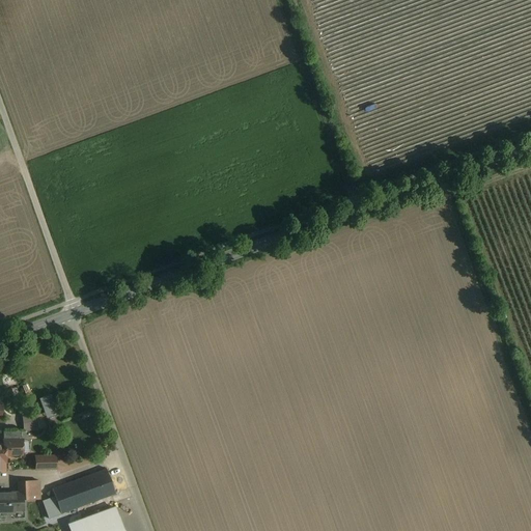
[(42,397),(48,417),(60,414),(53,393),(42,397)]
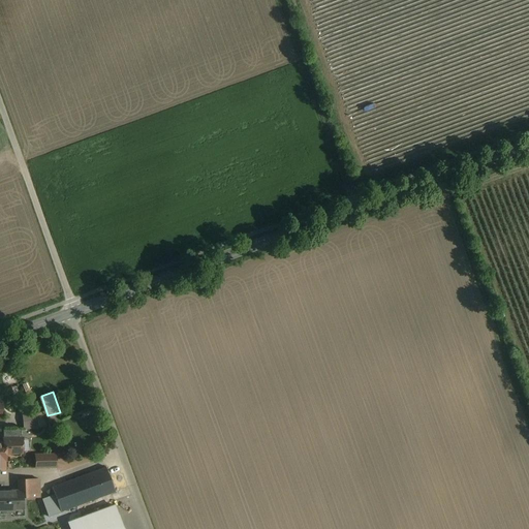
[(41,406),(22,410),(27,429),(45,425),(41,406)]
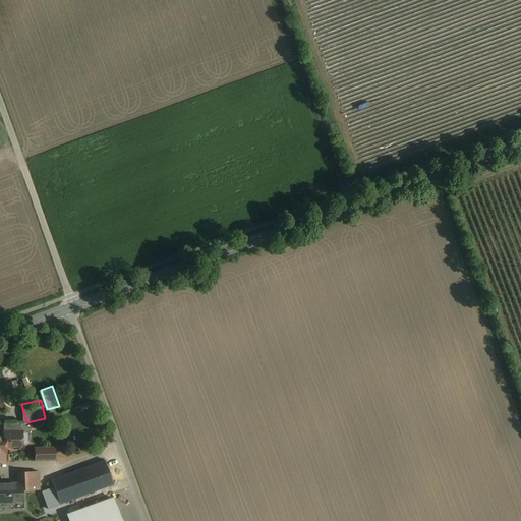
[(19,431),(19,423),(2,423),(2,432),(19,431)]
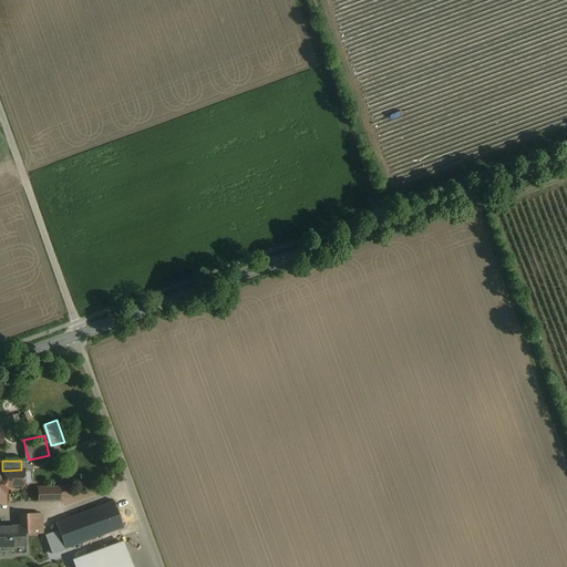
[(22,485),(21,470),(2,471),(2,475),(3,475),(4,486),(22,485)]
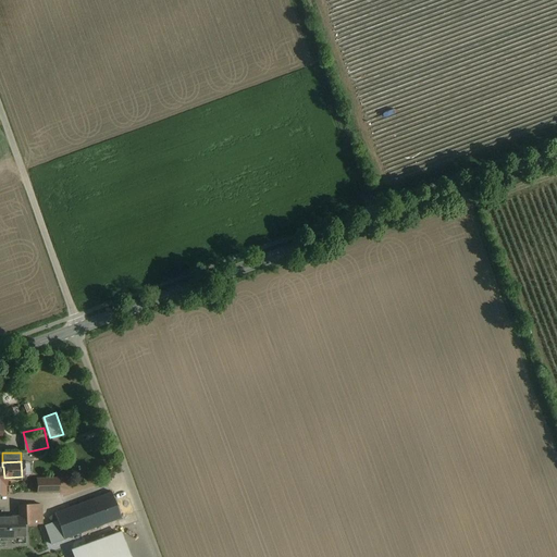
[(46,492),(45,479),(36,479),(37,493),(46,492)]
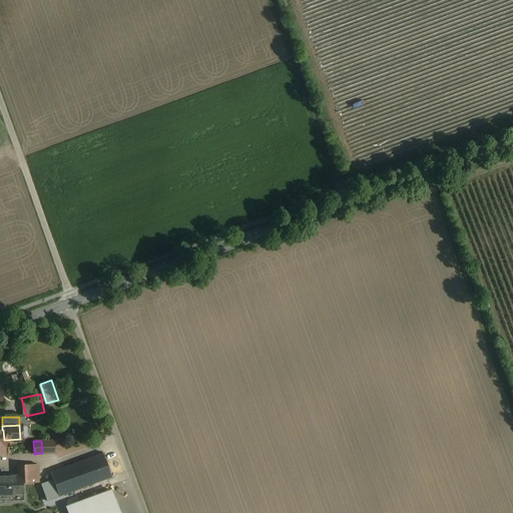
[(53,453),(52,441),(41,441),(42,453),(53,453)]
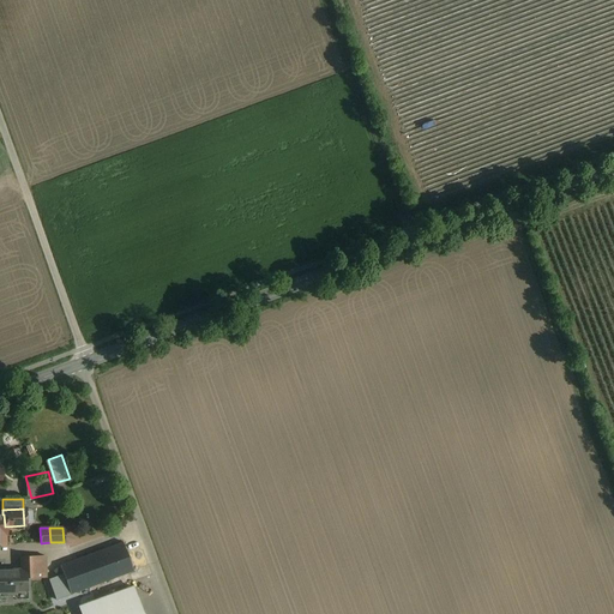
[(121,543),(59,566),(62,575),(70,594),(131,571),(121,543)]
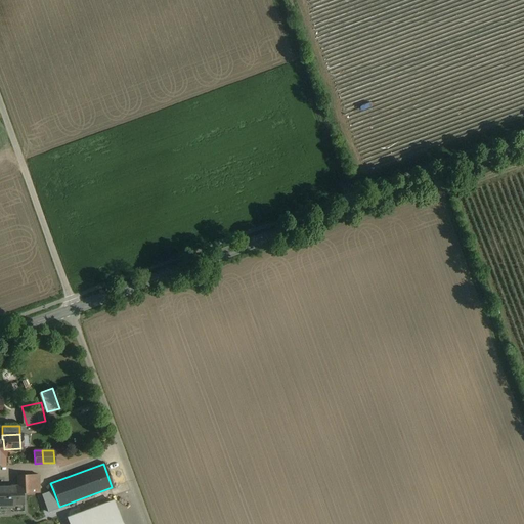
[(38,474),(16,475),(16,486),(17,486),(17,494),(23,493),(38,493),(38,474)]
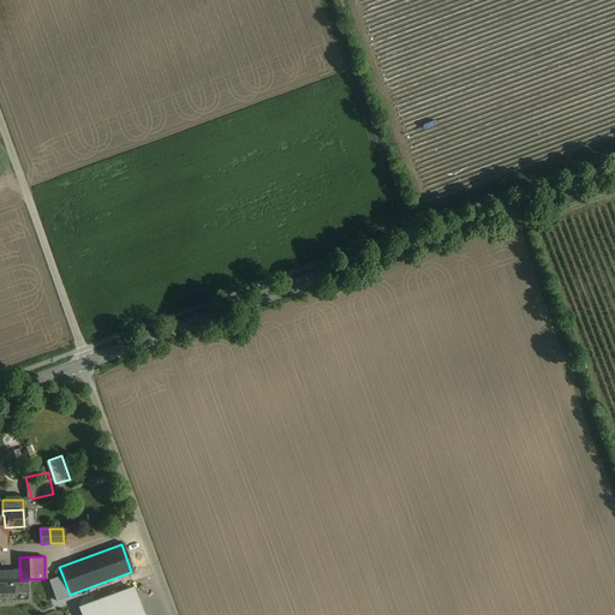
[(19,571),(0,571),(0,592),(22,592),(21,580),(21,571),(19,571)]
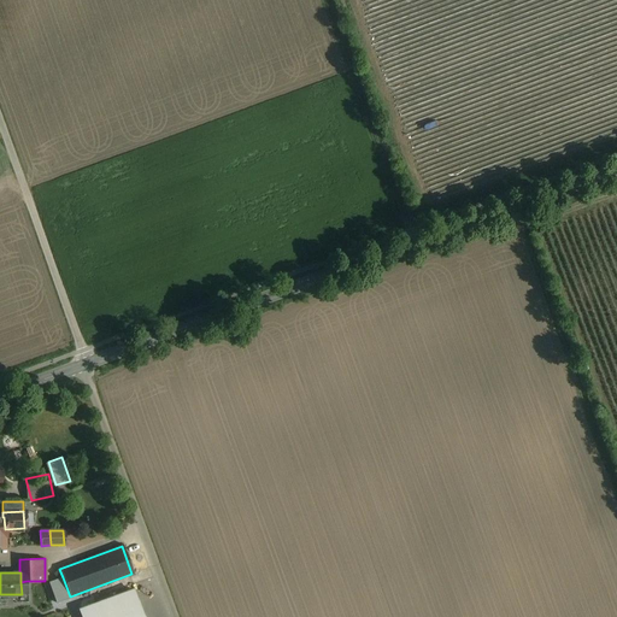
[(63,577),(48,582),(56,603),(70,597),(63,577)]
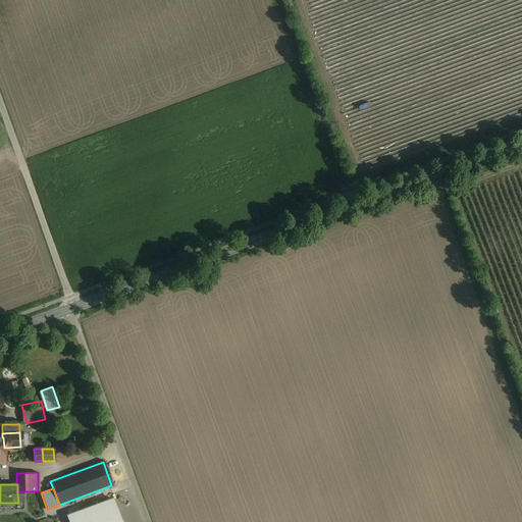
[(120,521),(112,499),(103,502),(102,502),(102,503),(94,506),(93,505),(93,506),(85,509),(76,512),(75,512),(66,516),(67,521),(120,521)]
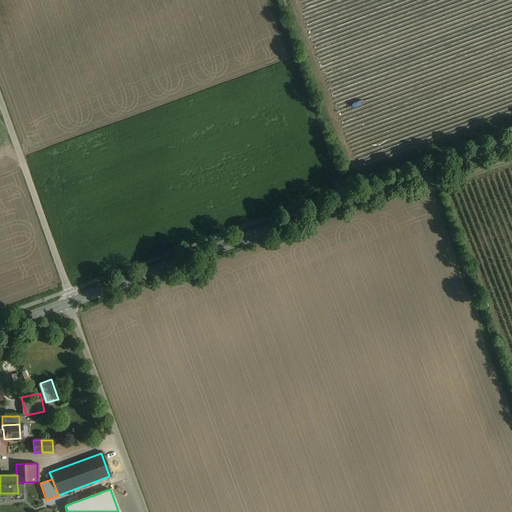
All buildings are outlined.
